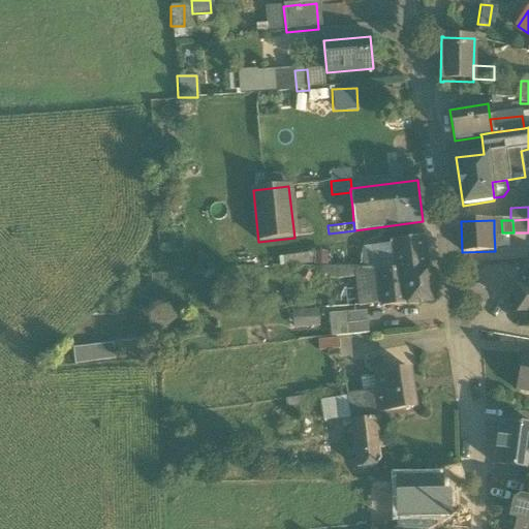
[(393,248),(396,270),(403,269),(404,272),(429,270),(426,237),(392,241),(393,248)]
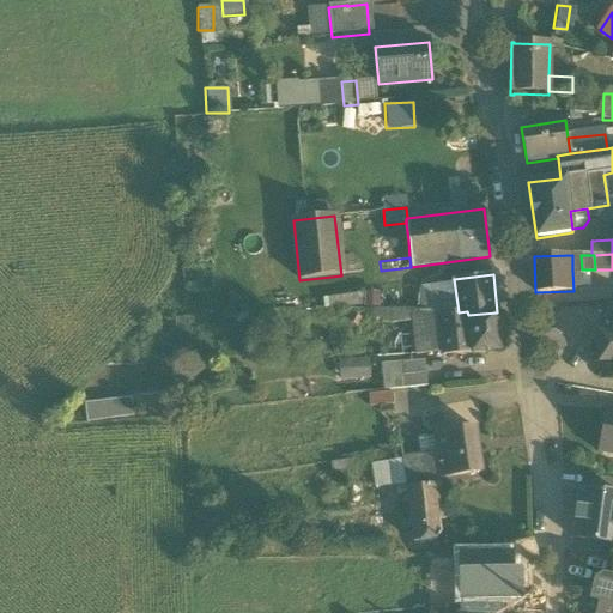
[(438,314),(438,315),(459,313),(455,287),(450,287),(450,284),(431,286),(432,301),(435,314),(438,314)]
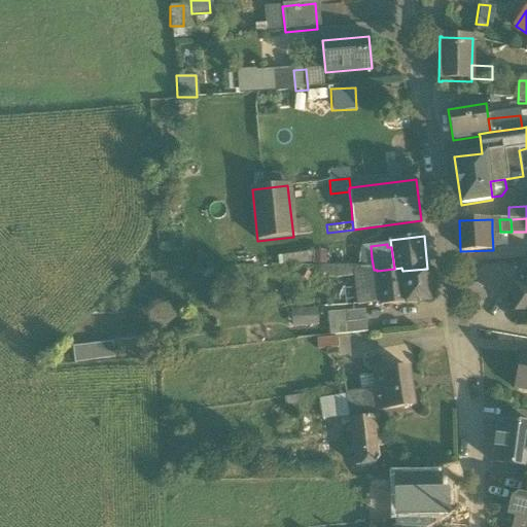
[(344,264),(360,265),(361,248),(345,247),(344,264)]
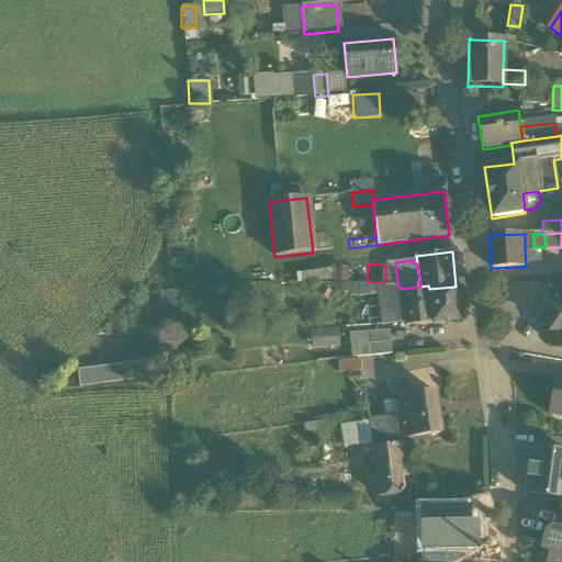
[(359,300),(379,301),(378,292),(379,287),(370,287),(359,285),(359,300)]
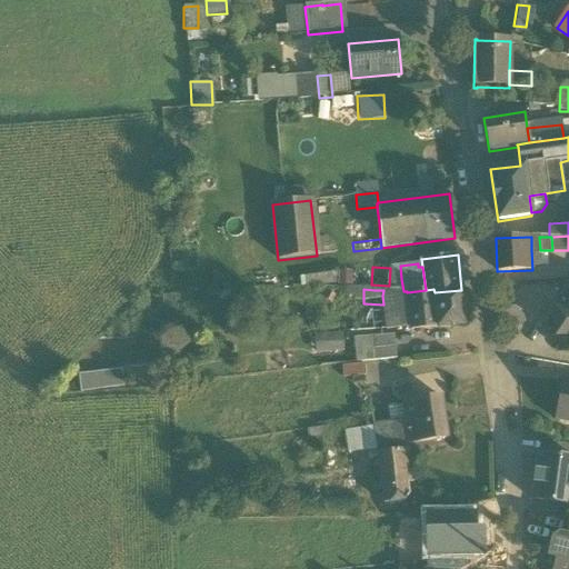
[(426,290),(407,292),(411,327),(412,330),(438,329),(435,292),(433,289),(426,290)]
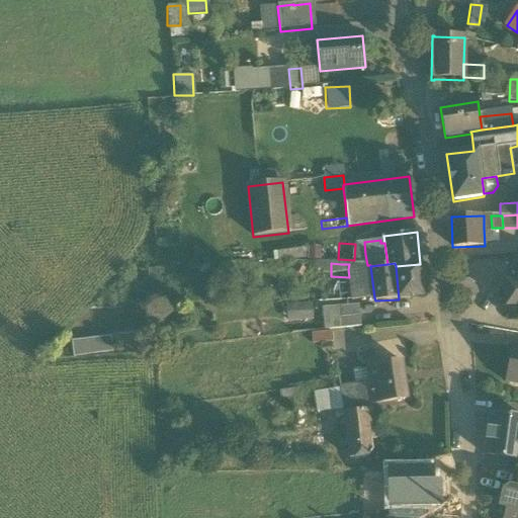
[(420,264),(396,266),(399,299),(424,297),(420,264)]
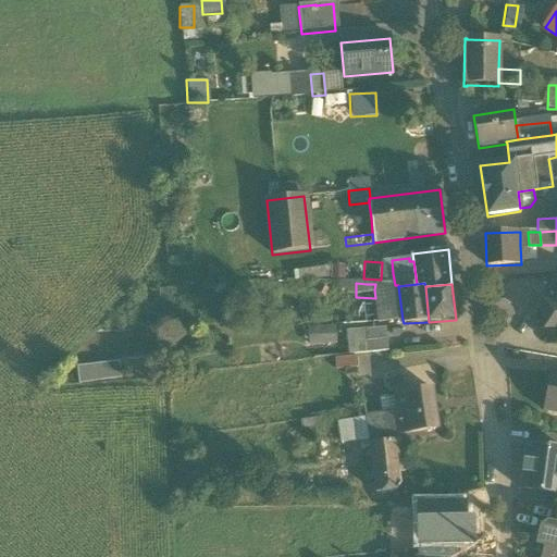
[(379,323),(403,320),(398,286),(374,289),(375,298),(379,323)]
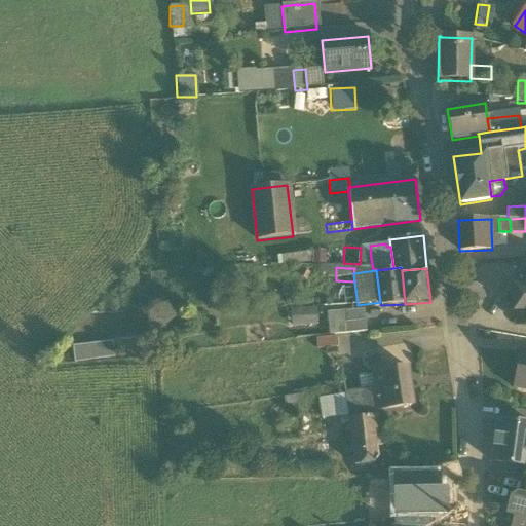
[(511,293),(511,300),(525,299),(525,274),(521,274),(517,275),(517,288),(516,288),(511,293)]
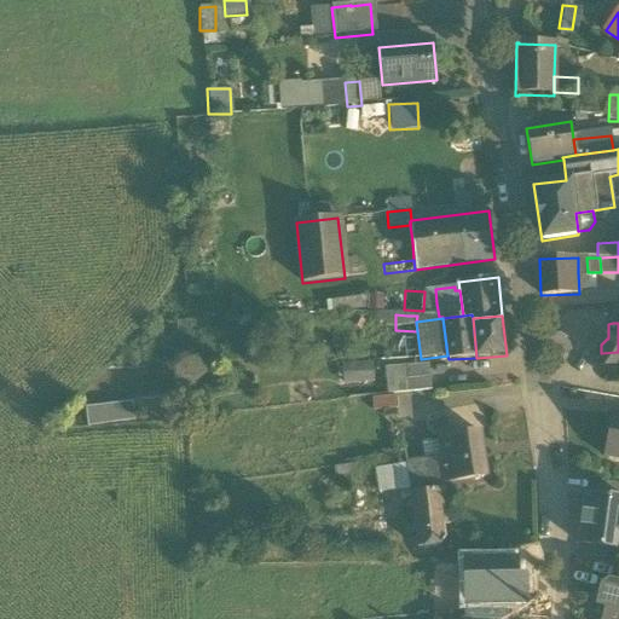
[(618,352),(601,353),(602,362),(607,368),(609,368),(609,382),(618,381),(618,352)]
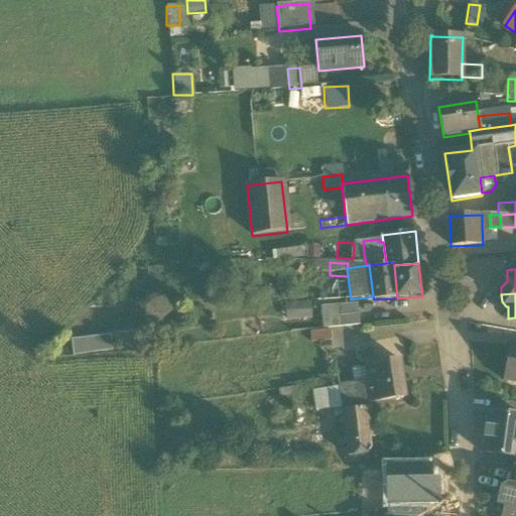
[(308,302),(283,302),(284,318),(309,317),(308,302)]
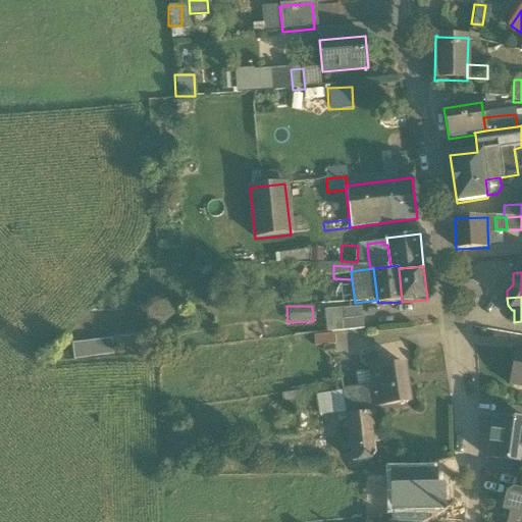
[(341,310),(343,332),(364,330),(362,308),(341,310)]
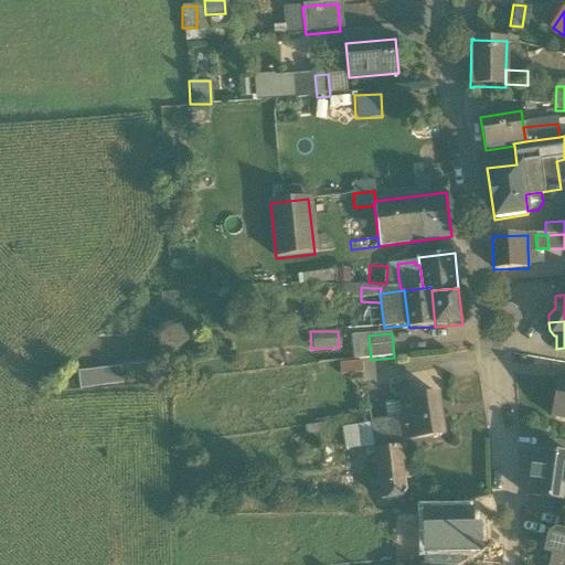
[(351,337),(353,361),(371,360),(369,336),(351,337)]
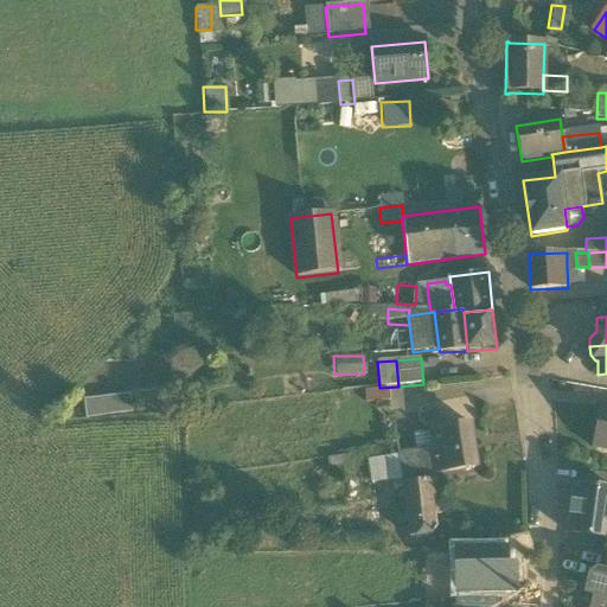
[(364,393),(365,404),(389,402),(388,390),(364,393)]
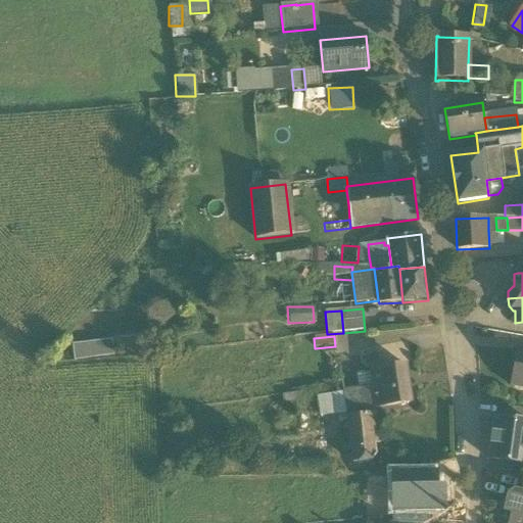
[(69,343),(72,360),(111,353),(108,337),(69,343)]
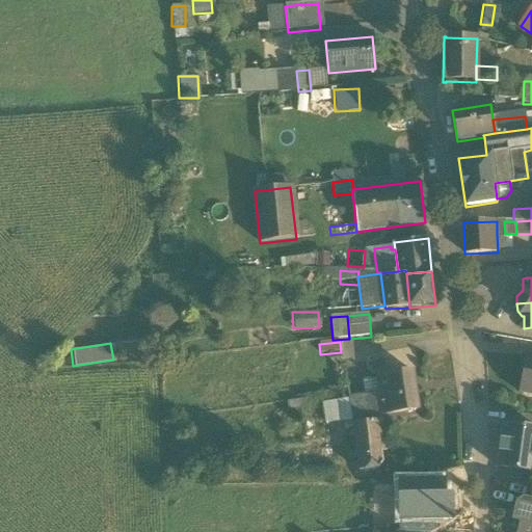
[(520,393),(531,395),(531,356),(525,355),(520,393)]
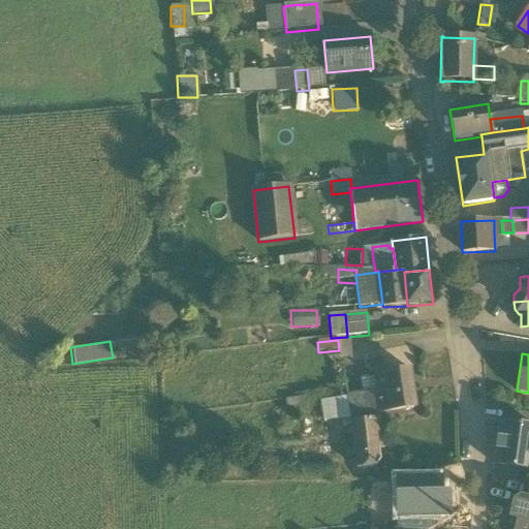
[(375,376),(374,376),(376,392),(379,413),(415,408),(410,370),(375,375),(375,376)]
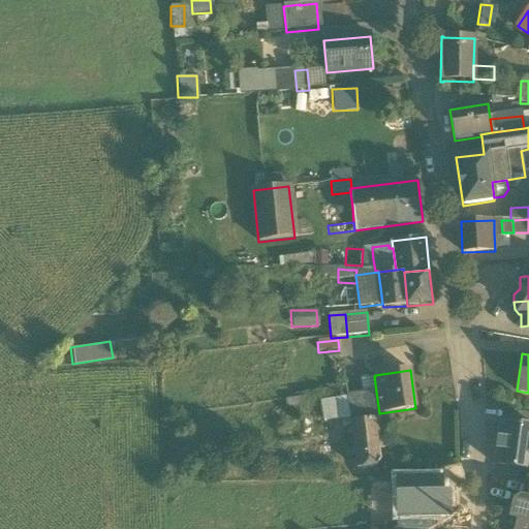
[(360,378),(362,394),(376,392),(374,376),(360,378)]
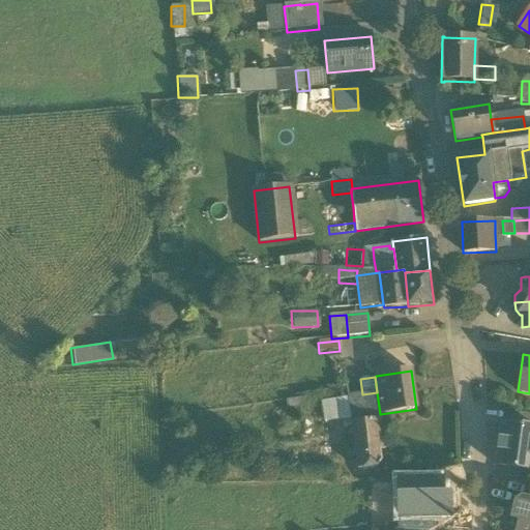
[(350,417),(351,423),(380,419),(381,419),(380,414),(377,392),(362,394),(347,396),(350,417)]
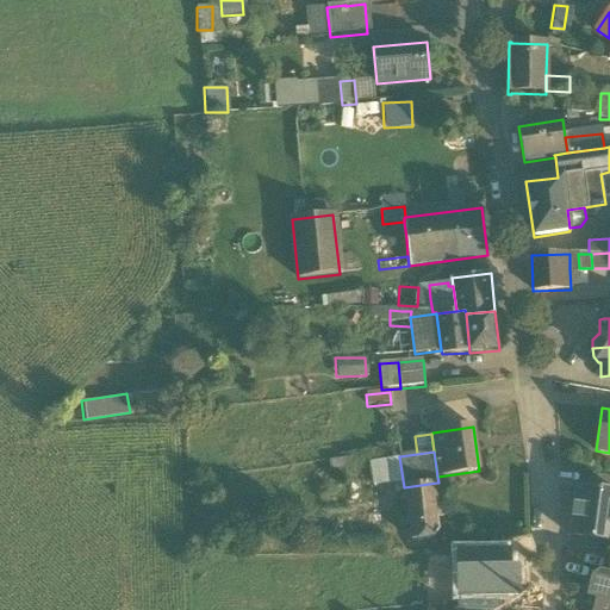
[(372,485),(403,480),(399,456),(368,461),(372,485)]
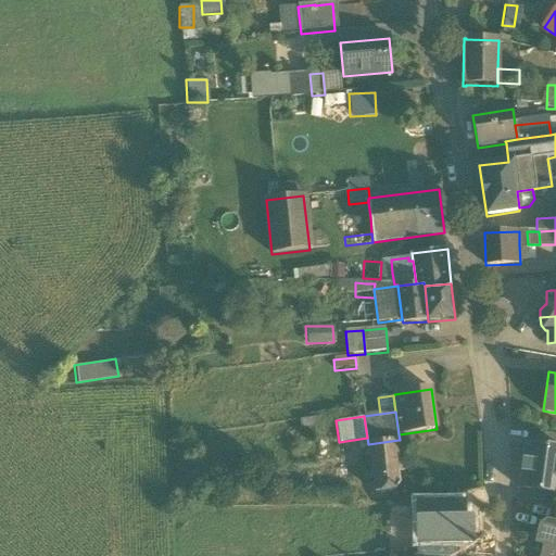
[(403,472),(399,440),(368,444),(376,494),(395,491),(400,485),(397,474),(403,472)]
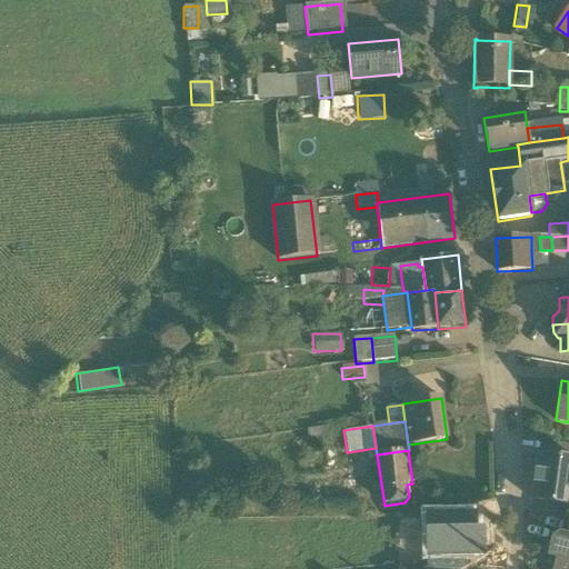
[(533,500),(568,503),(568,459),(539,456),(533,500)]
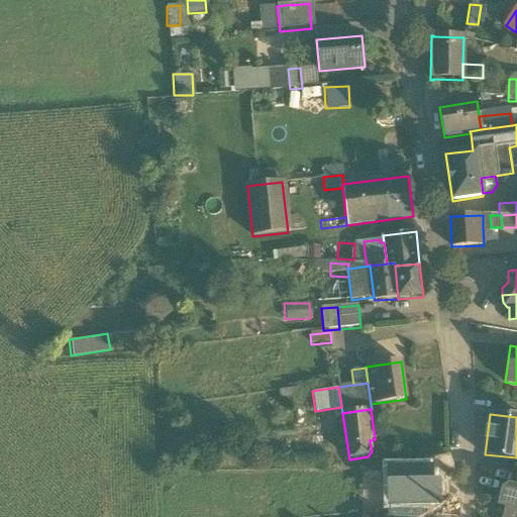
[(387,471),(387,505),(387,506),(423,505),(438,505),(438,484),(432,484),(431,470),(387,471)]
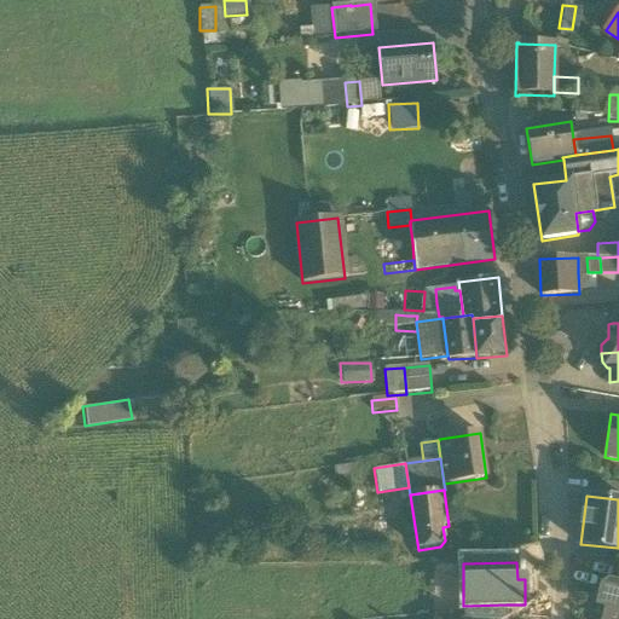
[(618,618),(618,567),(614,585),(606,583),(601,586),(596,605),(606,607),(602,618),(618,618)]
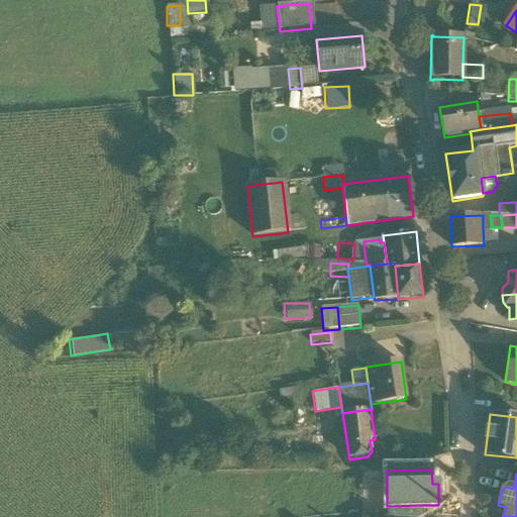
[(385,516),(387,516),(422,516),(423,505),(387,506),(387,505),(386,505),(385,516)]
